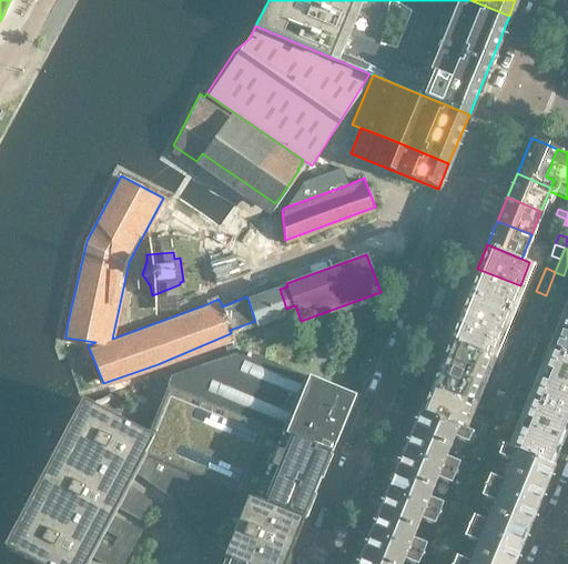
[(510,309),(520,285),(477,269),(468,292),(510,309)]
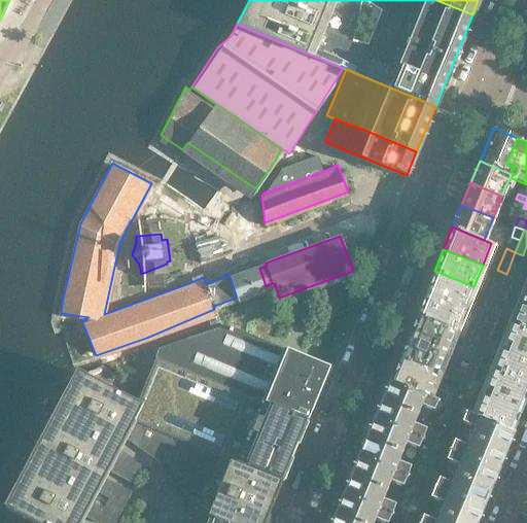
[(515,277),(523,255),(515,252),(506,274),(515,277)]
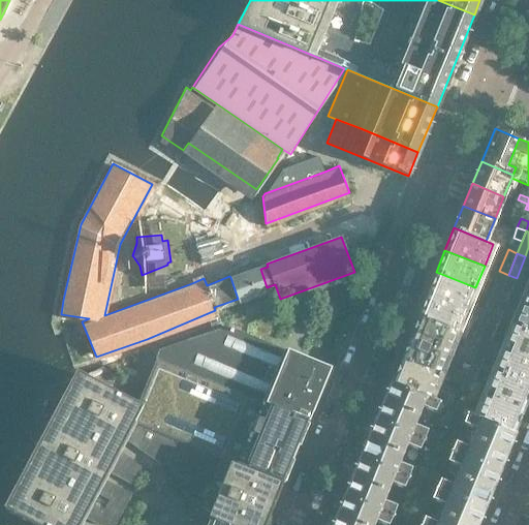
[(267,287),(260,269),(259,266),(230,277),(238,299),(239,301),(269,290),(267,287)]
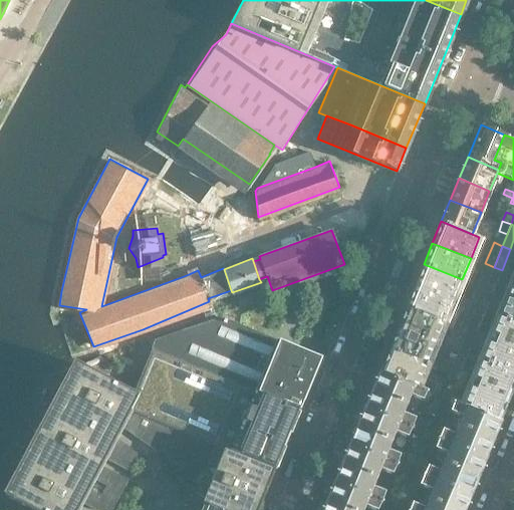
[(485,288),(494,267),(485,263),(476,285),(485,288)]
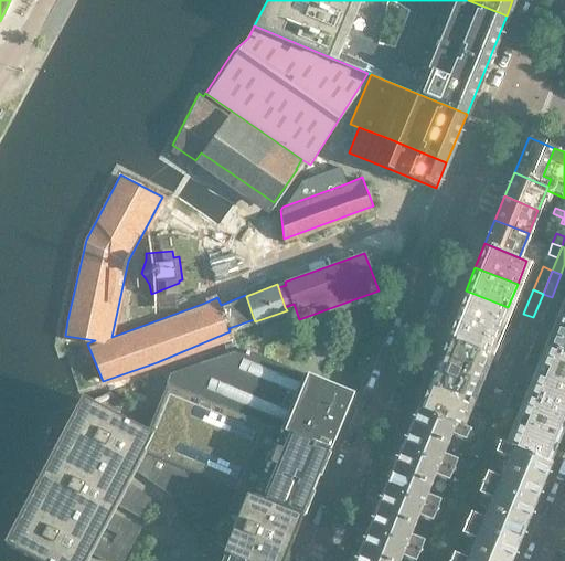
[(498,331),(508,307),(466,290),(456,314),(498,331)]
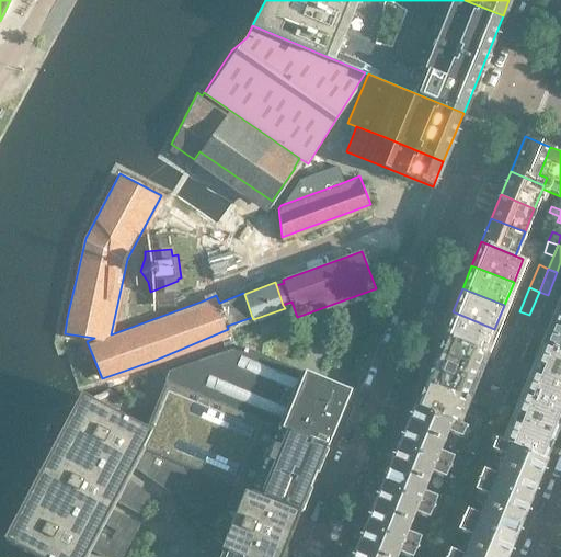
[(538,318),(548,295),(539,292),(529,315),(538,318)]
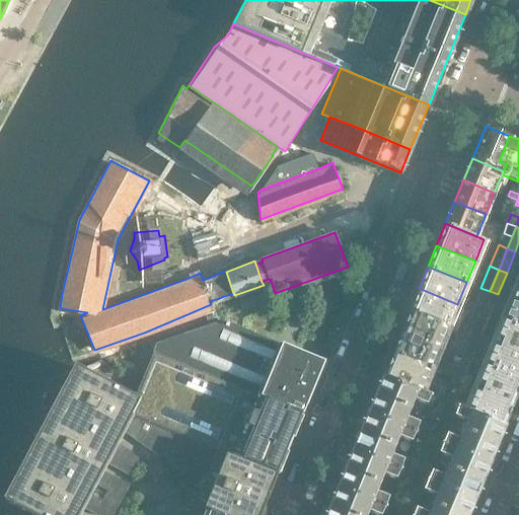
[(448,325),(457,304),(419,288),(410,310),(448,325)]
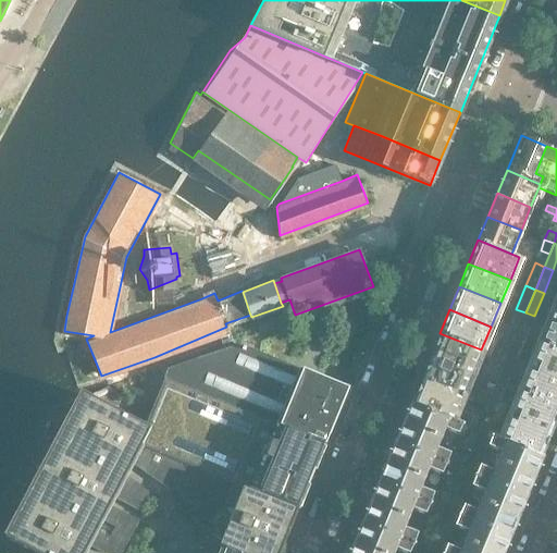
[(516,335),(525,312),(516,309),(507,332),(516,335)]
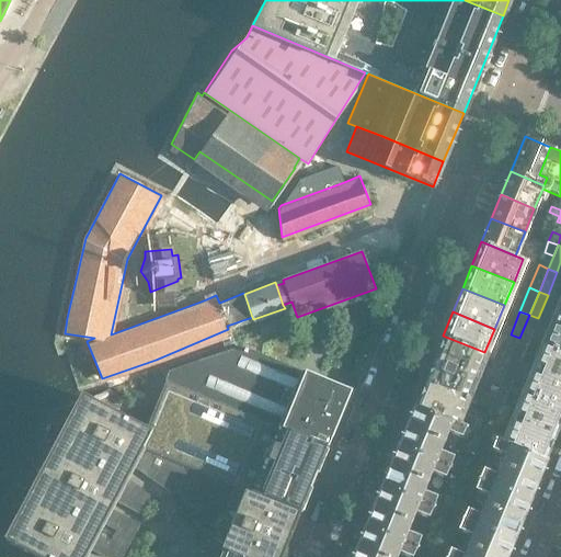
[(528,342),(538,318),(529,315),(519,338),(528,342)]
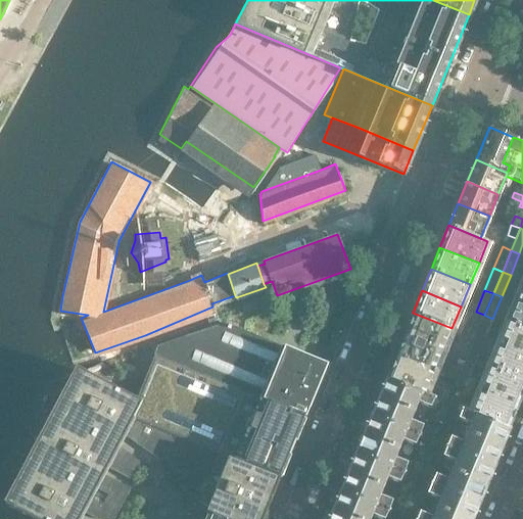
[(522,330),(522,304),(516,302),(508,325),(522,330)]
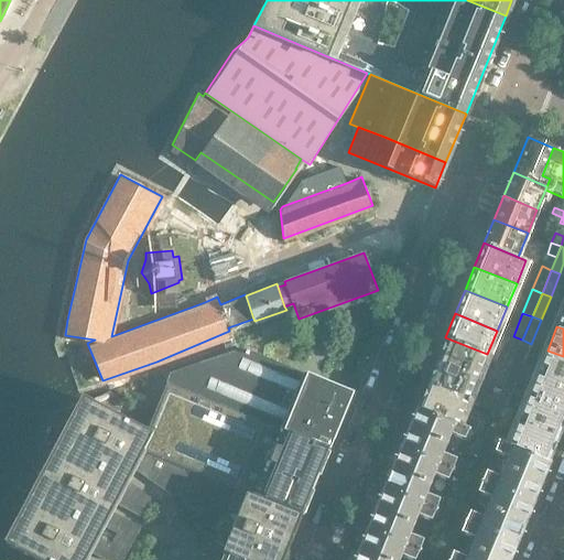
[(512,364),(522,340),(513,336),(503,361),(512,364)]
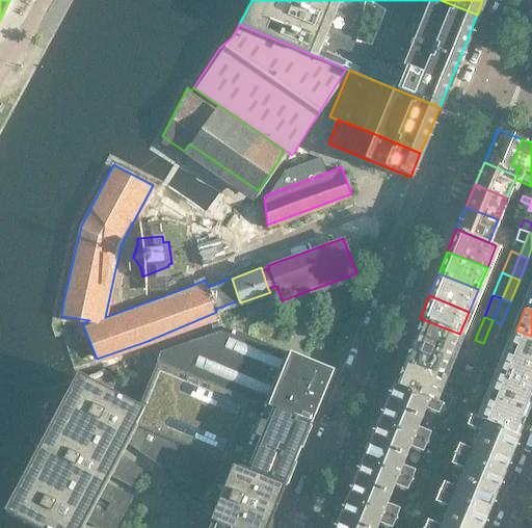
[(451,355),(459,334),(420,318),(410,340),(451,355)]
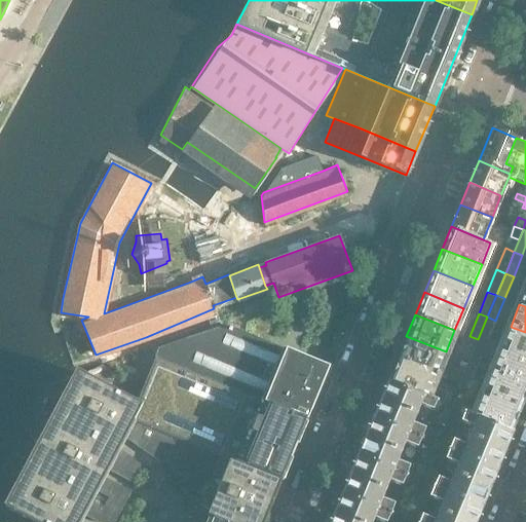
[(487,342),(495,321),(487,317),(478,339),(487,342)]
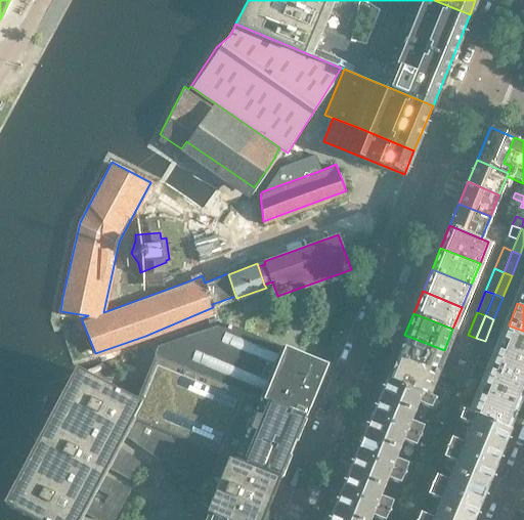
[(158,344),(154,353),(305,416),(315,392),(328,362),(226,321),(158,344)]
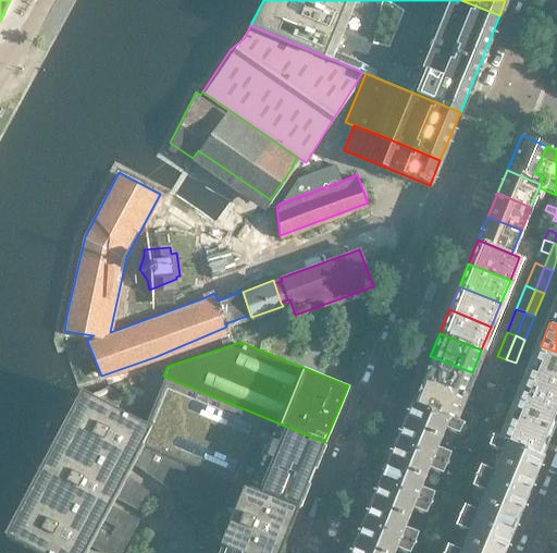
[(556,379),(556,352),(541,346),(531,369),(556,379)]
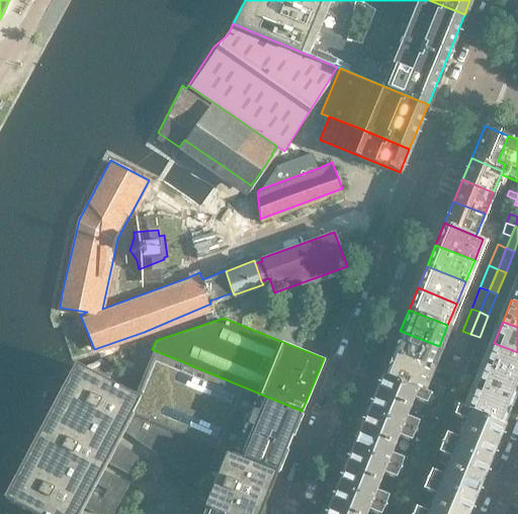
[(430,368),(439,346),(400,331),(392,353),(430,368)]
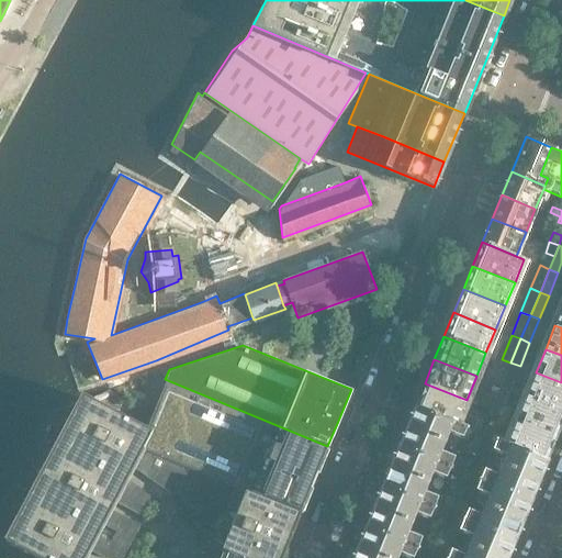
[(501,386),(510,363),(502,359),(492,382),(501,386)]
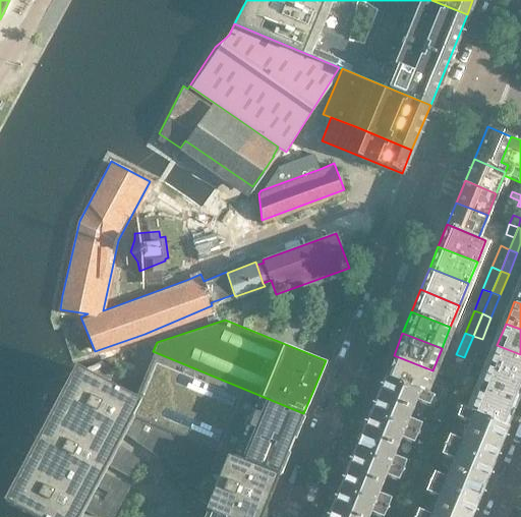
[(473,361),(482,339),(473,336),(464,357),(473,361)]
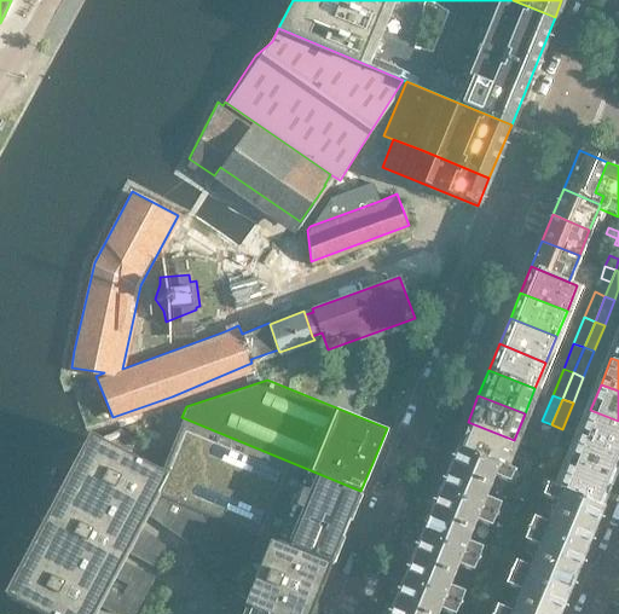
[(618,451),(618,421),(590,410),(579,435),(618,451)]
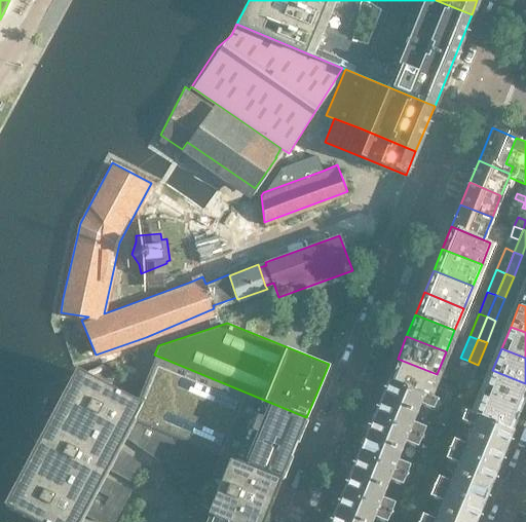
[(154,355),(144,381),(137,398),(142,401),(141,402),(142,402),(134,417),(236,459),(280,478),(282,478),(306,417),(154,355)]
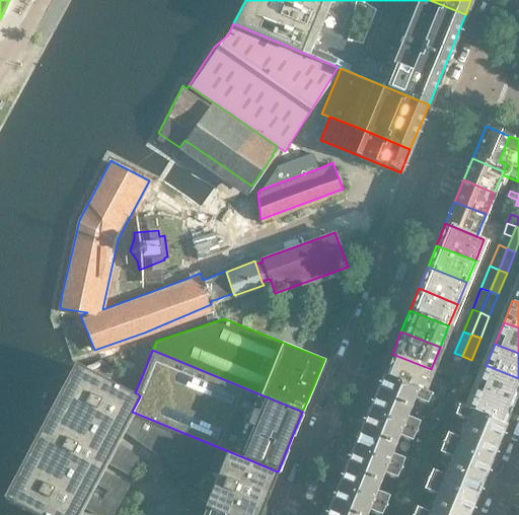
[(454,378),(462,356),(454,353),(445,374),(454,378)]
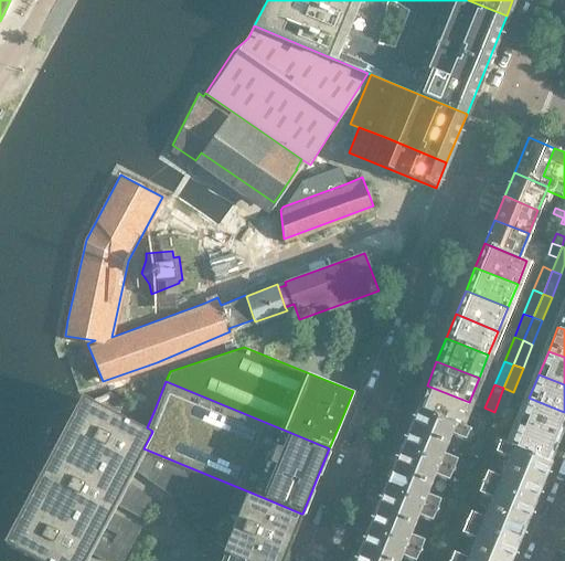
[(460,424),(469,402),(427,385),(417,408),(460,424)]
